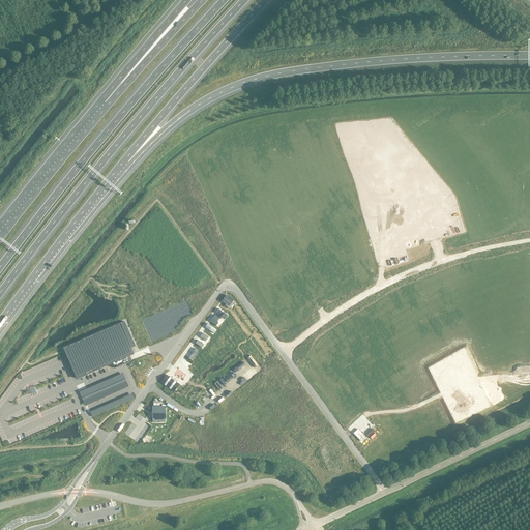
[(210,321),(216,326),(218,323),(217,322),(219,318),(215,315),(212,319),(212,318),(210,321)]
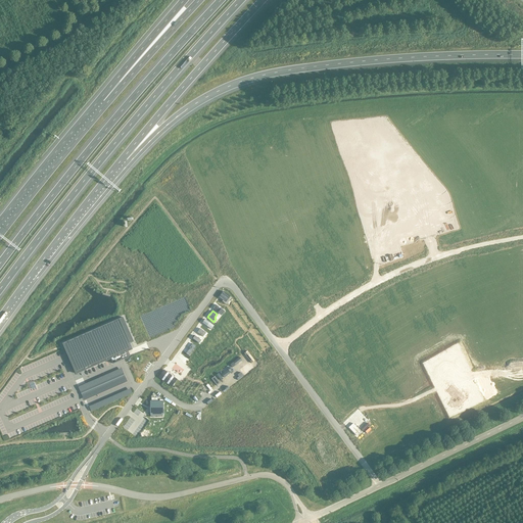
[(123,317),(62,343),(62,344),(63,344),(77,374),(111,359),(113,364),(129,357),(127,351),(133,349),(130,343),(134,341),(123,317)]
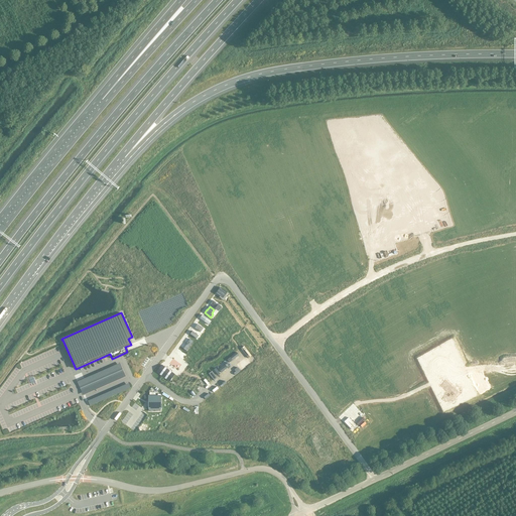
[(162,365),(157,372),(169,381),(174,375),(162,365)]
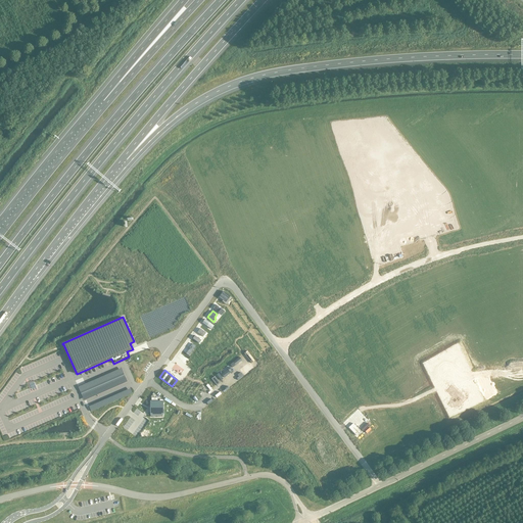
[(163,401),(150,401),(150,414),(163,414),(163,401)]
